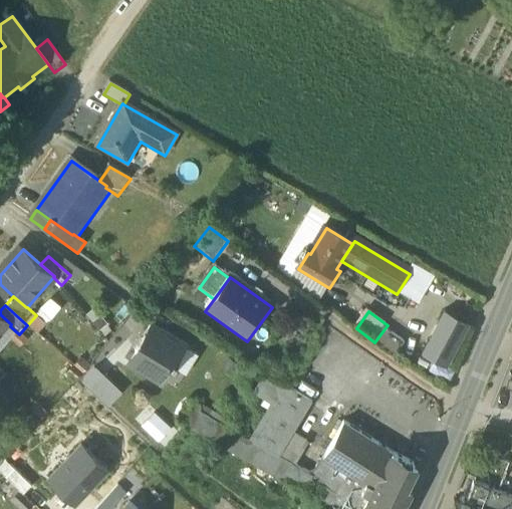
[(0,314),(0,337),(10,326),(11,324),(0,314)]
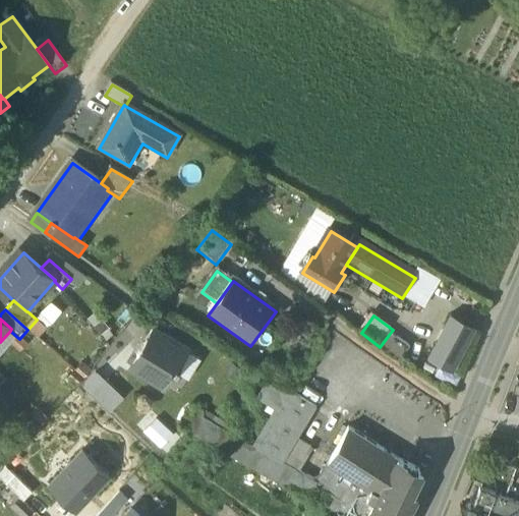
[(430,362),(455,376),(477,333),(452,321),(430,362)]
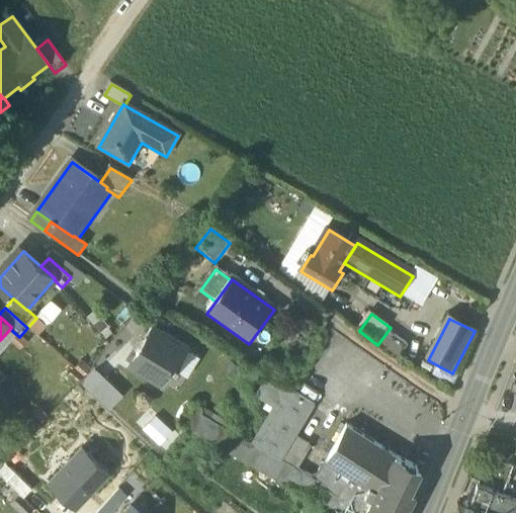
[(187,352),(154,330),(137,357),(139,358),(132,369),(164,390),(177,369),(187,352)]
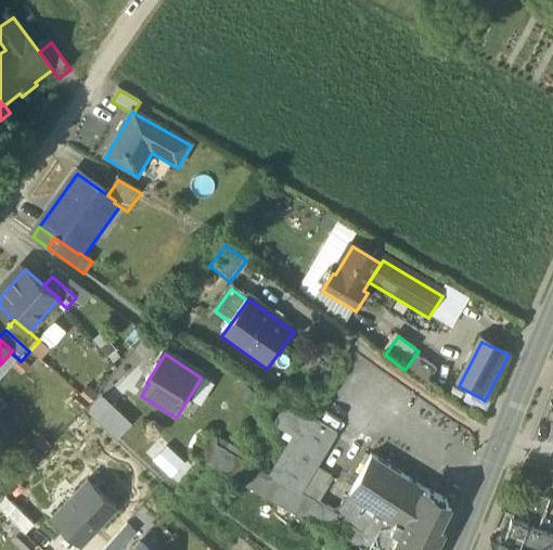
[(438,373),(414,357),(404,370),(428,386),(438,373)]
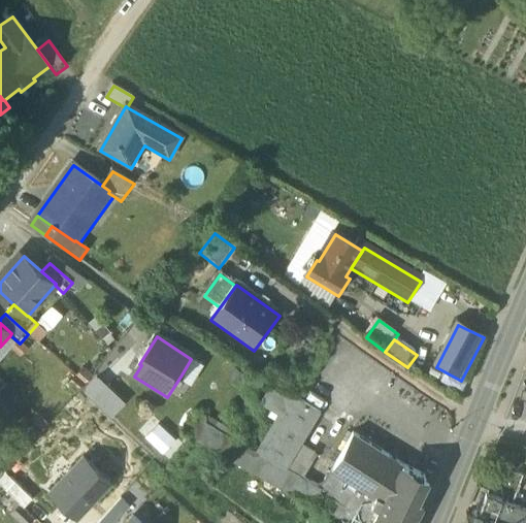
[(83,391),(110,419),(126,403),(98,376),(83,391)]
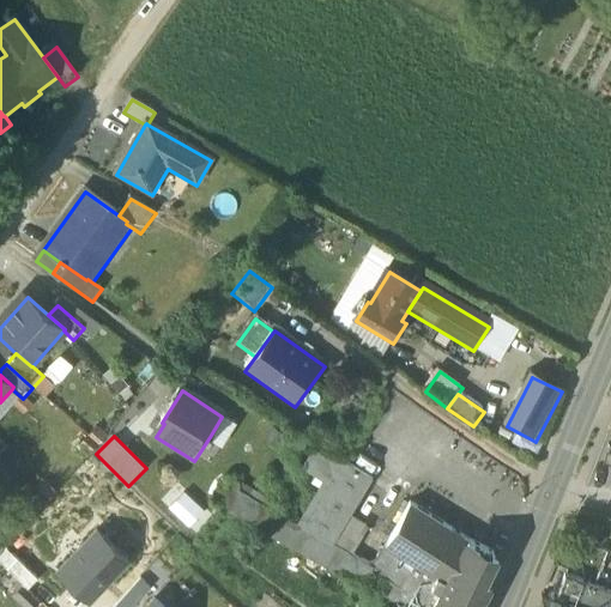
[(301,532),(290,550),(322,568),(327,559),(333,550),(350,521),(373,484),(342,465),(301,532)]
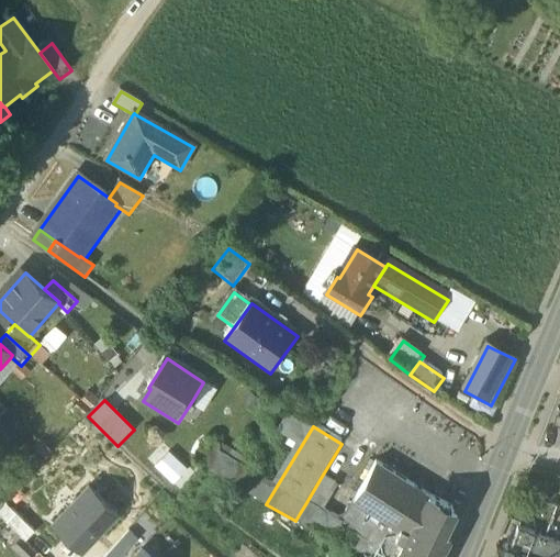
[(276,488),(216,454),(220,448),(211,444),(199,465),(266,504),(276,488)]
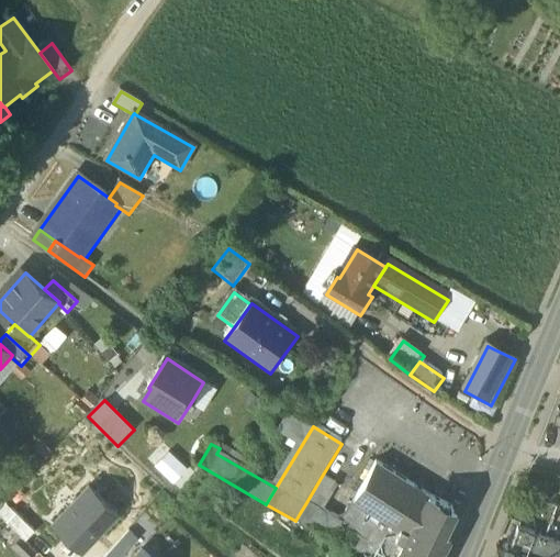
[(429,499),(376,466),(355,505),(401,533),(402,531),(410,536),(429,499)]
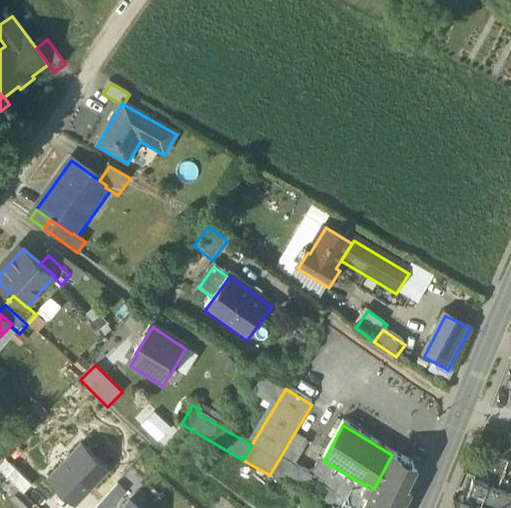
[(293,436),(279,460),(295,469),(308,445),(293,436)]
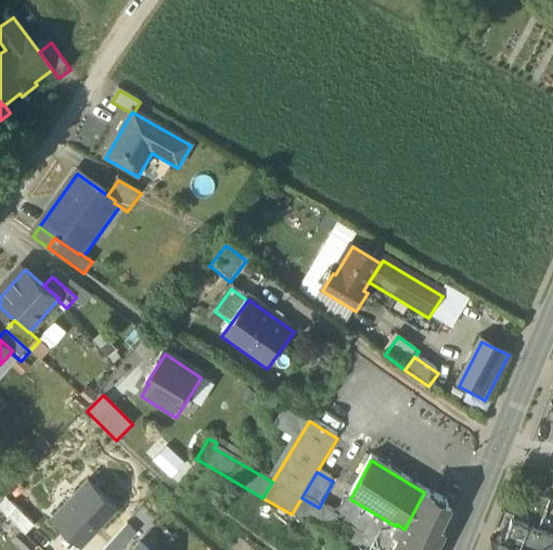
[(117,511),(89,484),(54,521),(81,547),(117,511)]
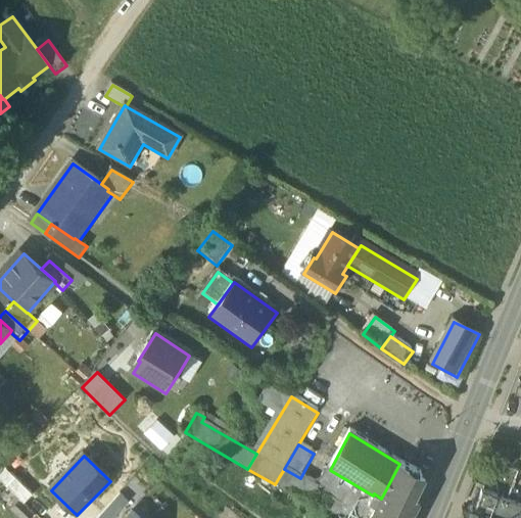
[(399,464),(381,499),(374,493),(373,496),(369,504),(376,508),(372,517),(411,517),(422,496),(419,493),(423,480),(422,475),(399,464)]
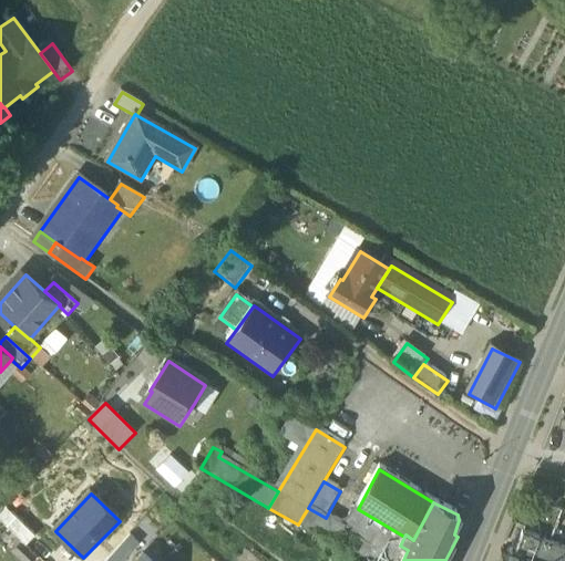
[(6,508),(0,513),(0,520),(26,543),(36,533),(6,508)]
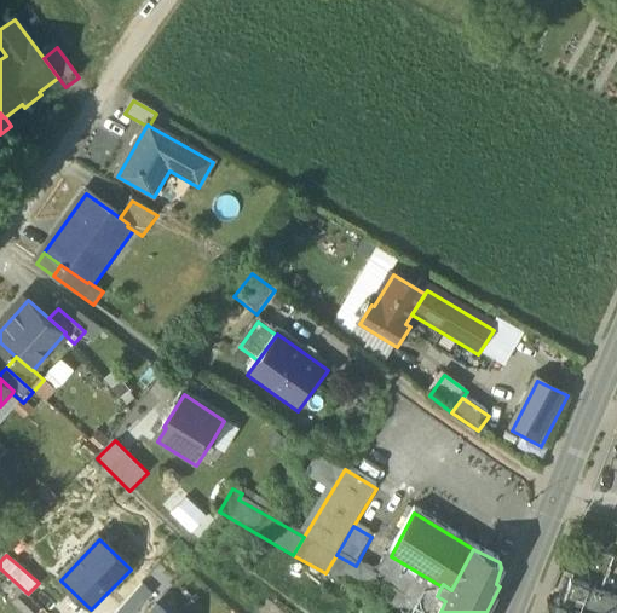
[(356,566),(336,555),(330,565),(373,590),(376,583),(381,574),(381,573),(374,577),(356,566)]
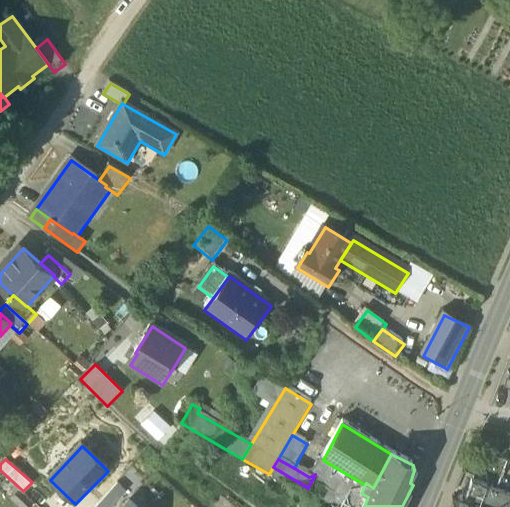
[(365,485),(323,460),(315,474),(315,475),(311,482),(356,506),(364,506),(368,497),(361,493),(365,485)]
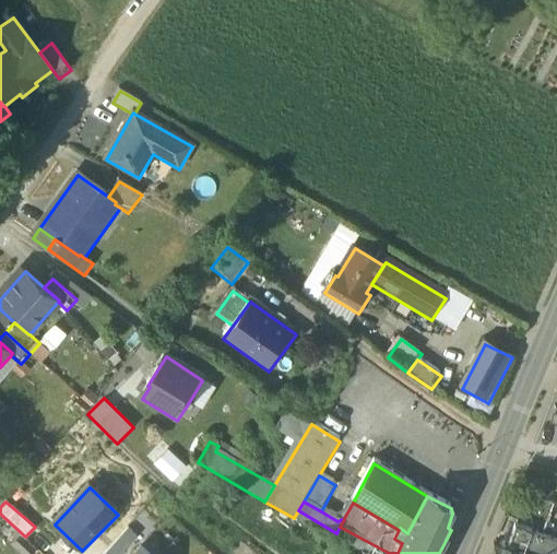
[(336,533),(298,510),(294,518),(332,540),(336,533)]
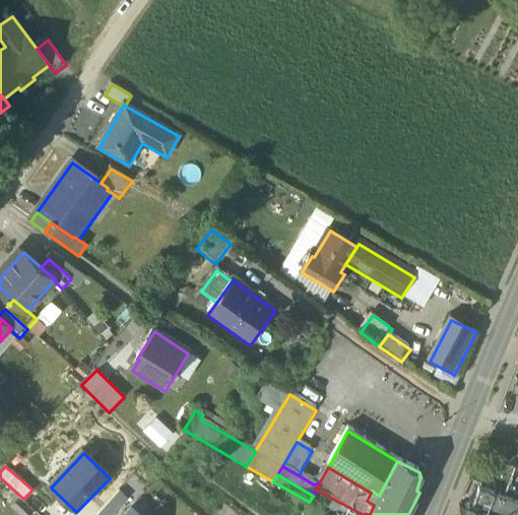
[(362,514),(316,490),(313,496),(309,502),(332,514),(362,514)]
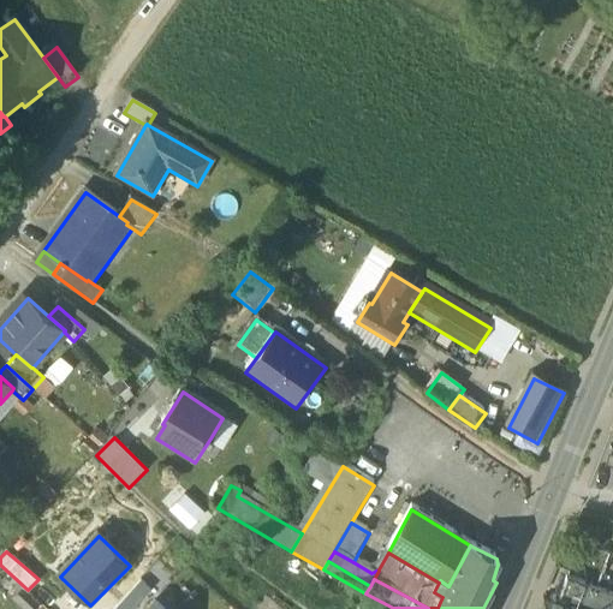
[(138,608),(154,592),(144,583),(120,608),(138,608)]
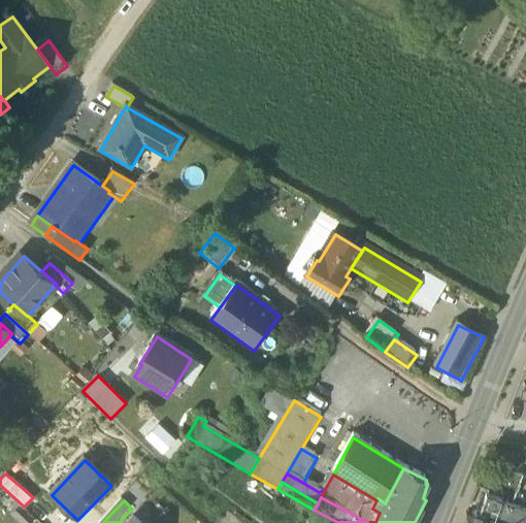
[(522,522),(525,516),(525,514),(487,500),(479,522),(522,522)]
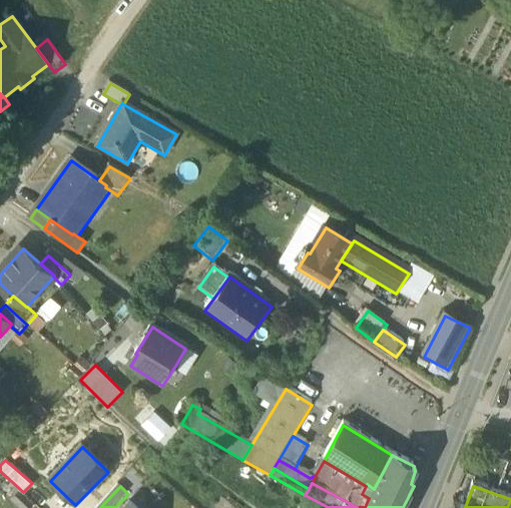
[(22,493),(14,502),(20,507),(36,507),(22,493)]
